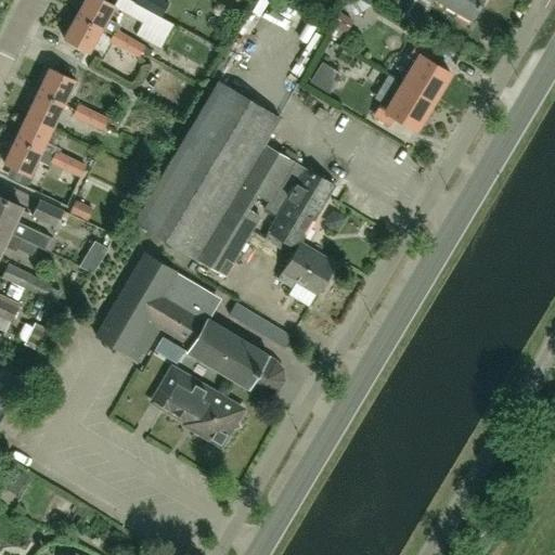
[(101,30),(114,7),(101,0),(84,0),(75,16),(101,30)]
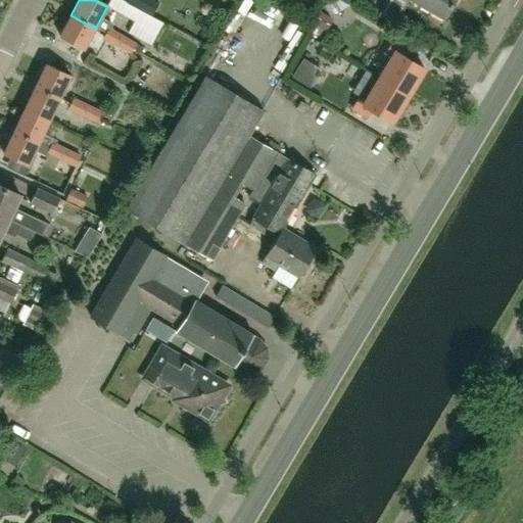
[(127,0),(127,2),(152,16),(159,3),(153,0),(127,0)]
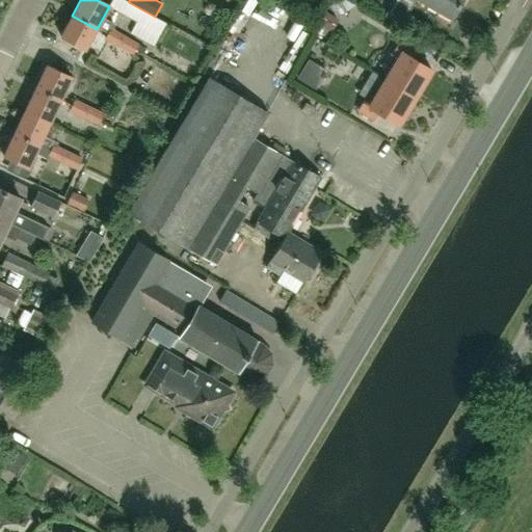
[(401,26),(416,0),(451,21),(462,0),(391,0),(382,16),(401,26)]
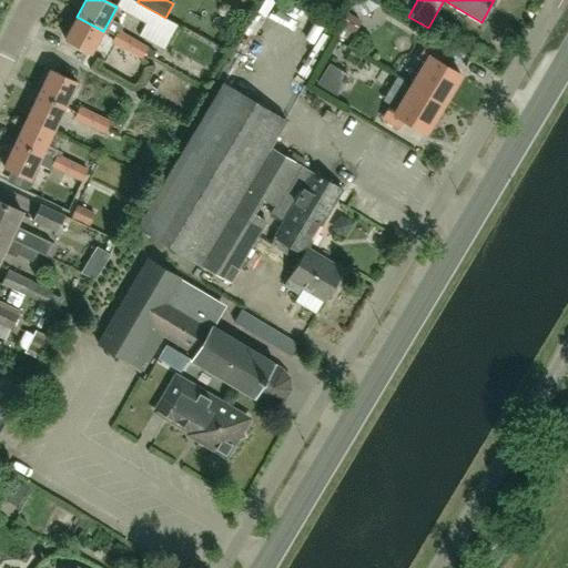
[(286,20),(306,23),(308,11),(288,8),(286,20)]
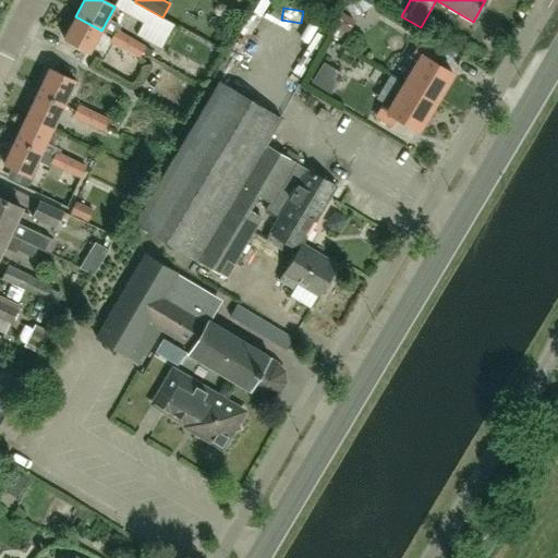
[(101,31),(75,16),(63,39),(88,53),(101,31)]
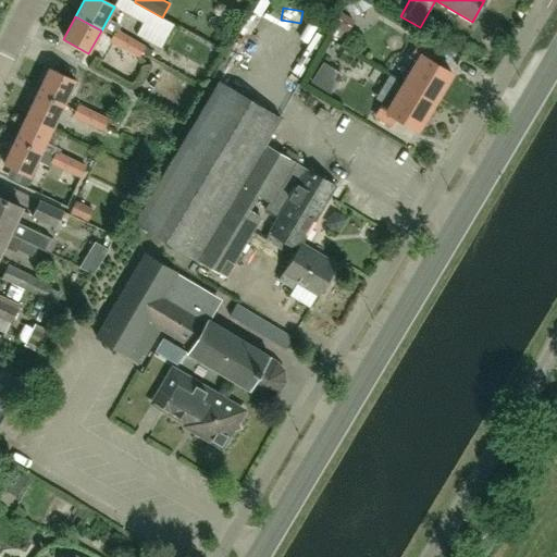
[(124,50),(131,37),(115,29),(109,41),(124,50)]
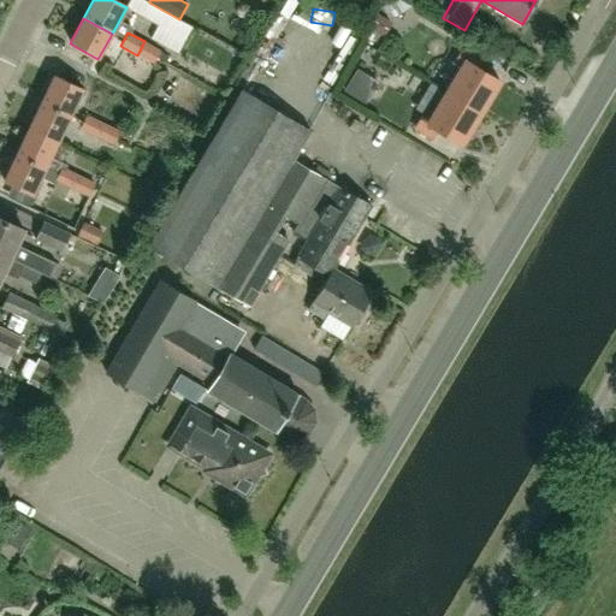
[(161,51),(144,41),(137,55),(153,65),(161,51)]
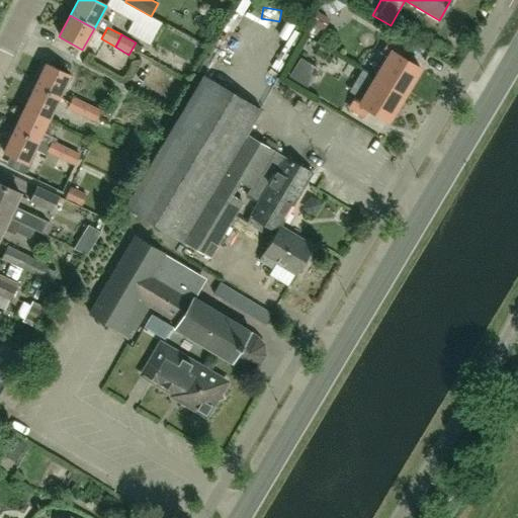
[(311,34),(300,53),(315,61),(326,44),(311,34)]
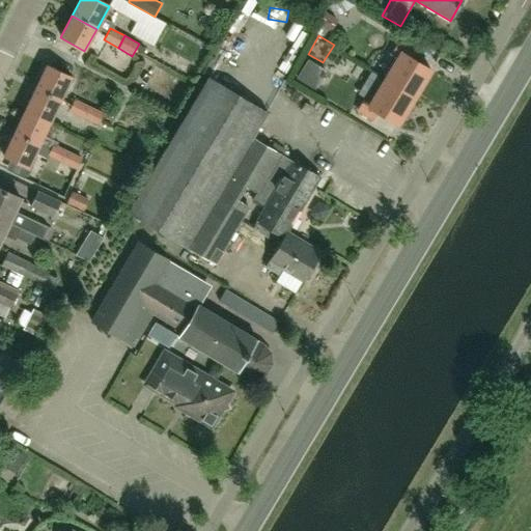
[(398,57),(385,80),(413,98),(429,70),(410,58),(414,51),(398,42),(391,54),(398,57)]
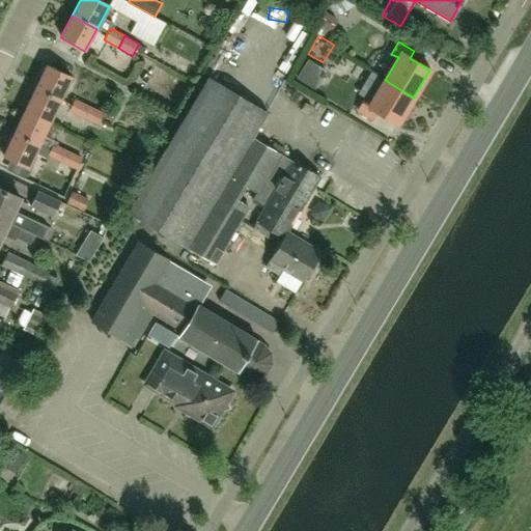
[(59,101),(71,78),(46,65),(34,88),(59,101)]
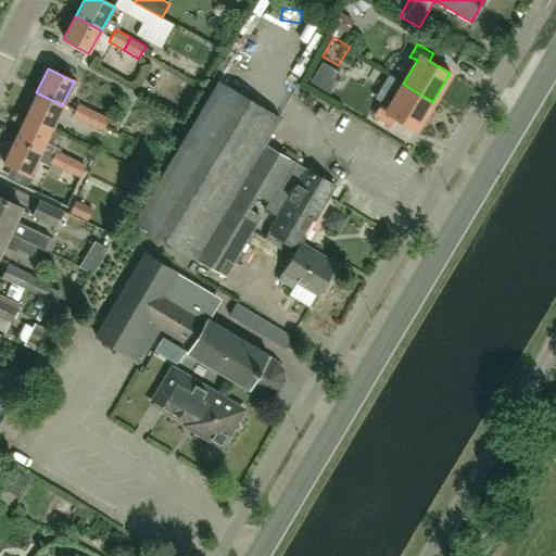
[(194,260),(229,201),(263,146),(278,119),(218,83),(134,224),(194,260)]
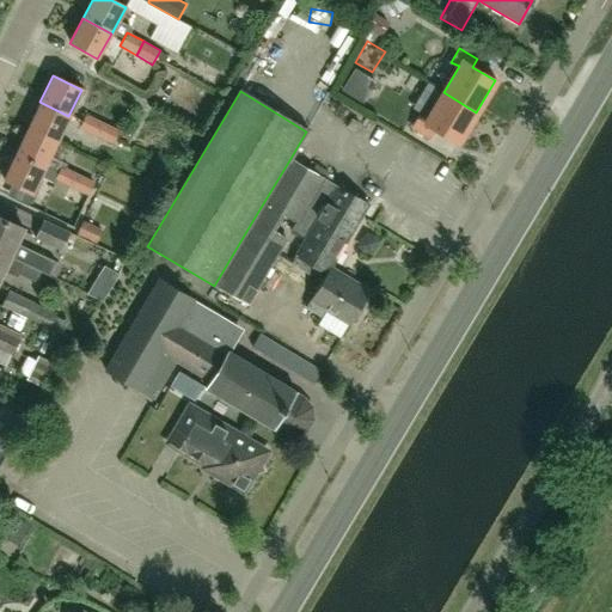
[(458,144),(476,112),(444,92),(427,120),(420,115),(411,128),(429,139),(434,130),(458,144)]
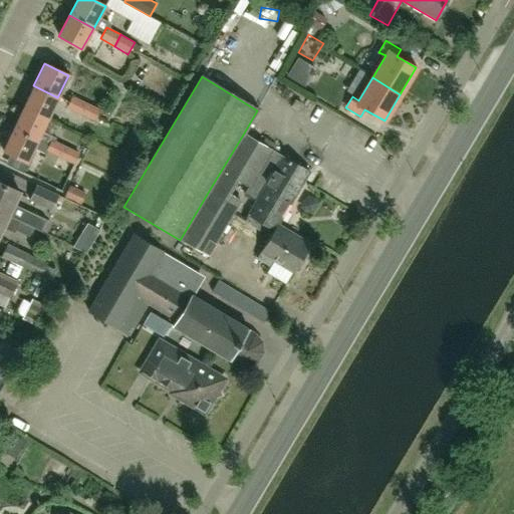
[(57,97),(33,85),(23,107),(47,119),(57,97)]
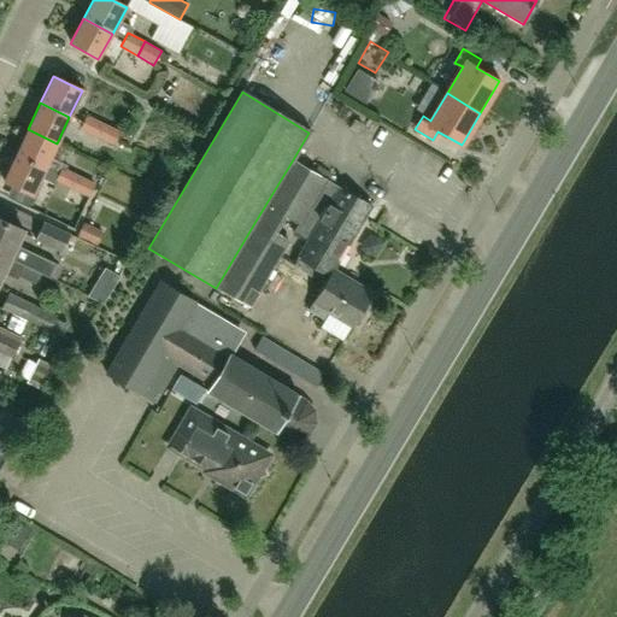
[(80,130),(97,137),(103,123),(86,116),(80,130)]
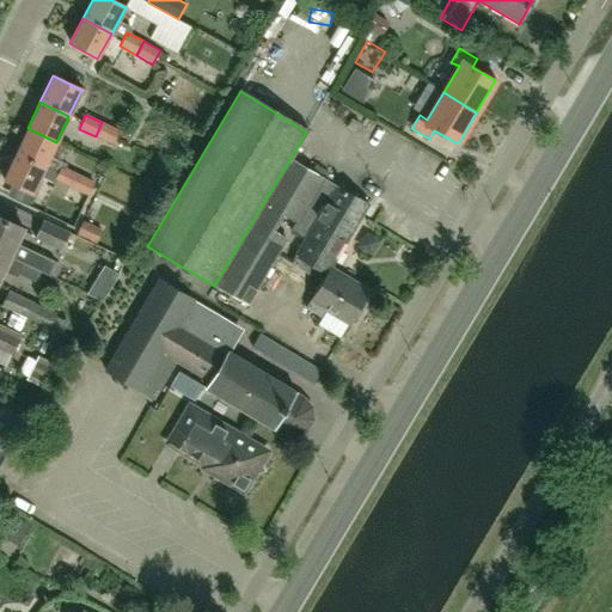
[(344,129),(353,134),(357,126),(350,121),(344,129)]
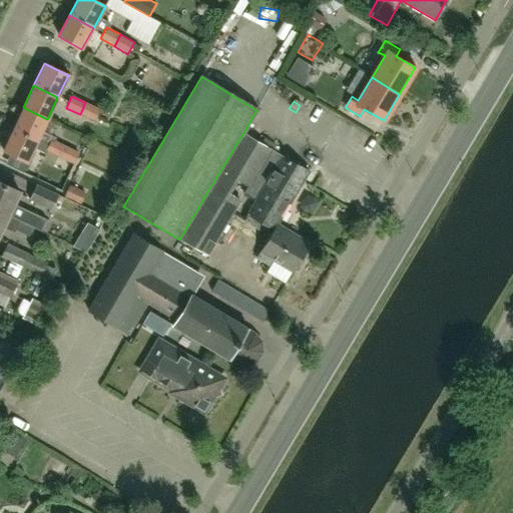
[(94,121),(100,109),(85,102),(80,114),(94,121)]
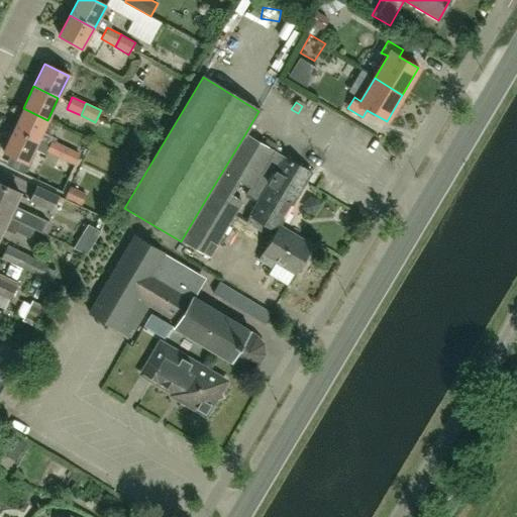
[(23,108),(13,130),(49,147),(54,149),(57,142),(58,141),(40,133),(47,120),(23,108)]
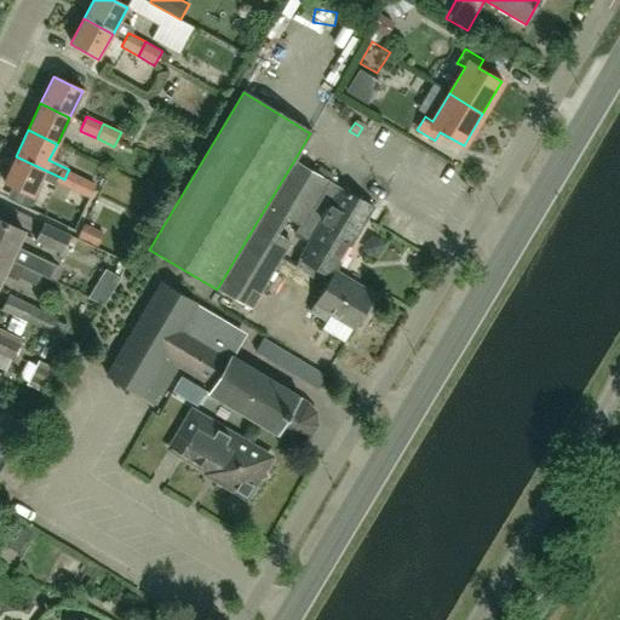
[(32,197),(39,181),(55,188),(57,184),(59,177),(16,156),(3,183),(32,197)]
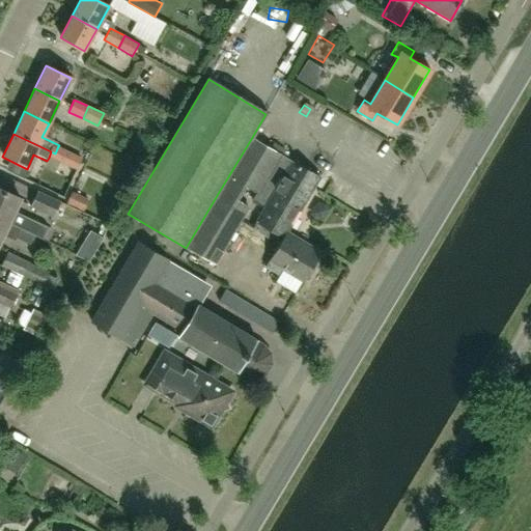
[(279,243),(280,243),(286,233),(318,179),(251,139),(219,192),(247,210),(249,206),(239,200),(246,188),(256,193),(252,201),(263,207),(251,228),(268,239),(269,236),(279,243)]
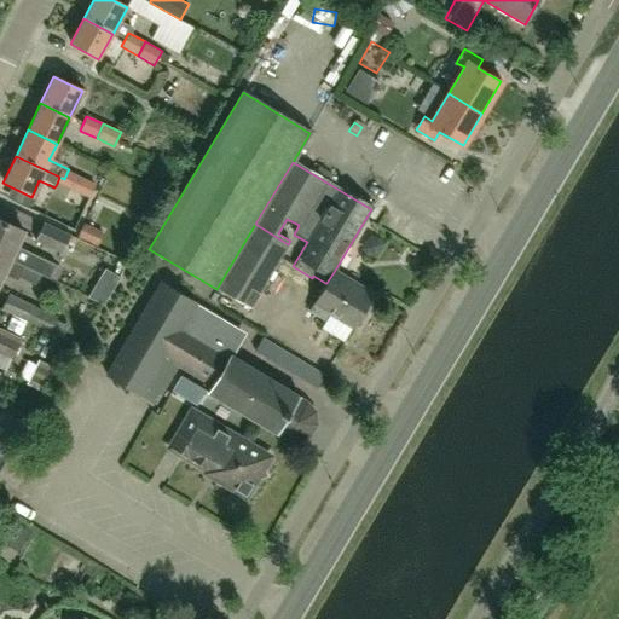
[(59,177),(57,184),(71,190),(79,175),(68,171),(64,179),(59,177)]
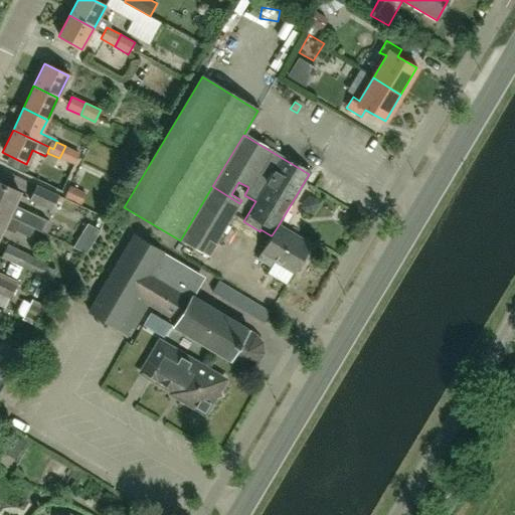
[(65,146),(59,158),(73,165),(79,153),(65,146)]
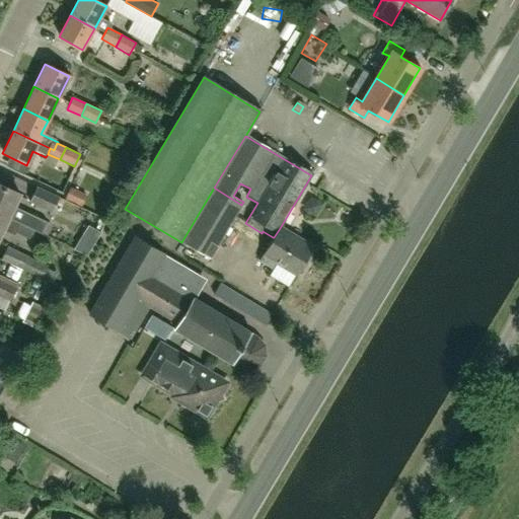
[(0,186),(0,215),(41,234),(46,222),(12,207),(18,195),(0,186)]
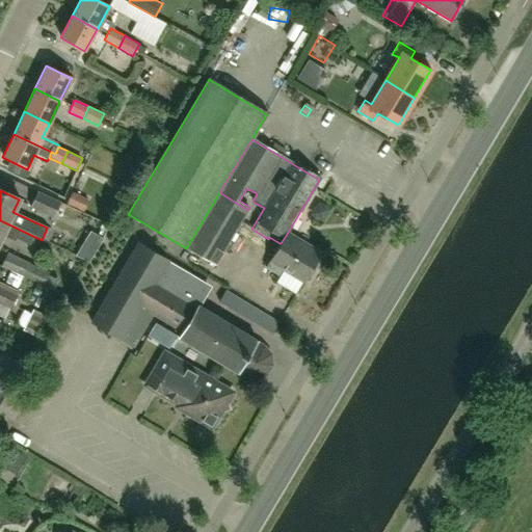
[(29,208),(53,218),(60,203),(37,191),(29,208)]
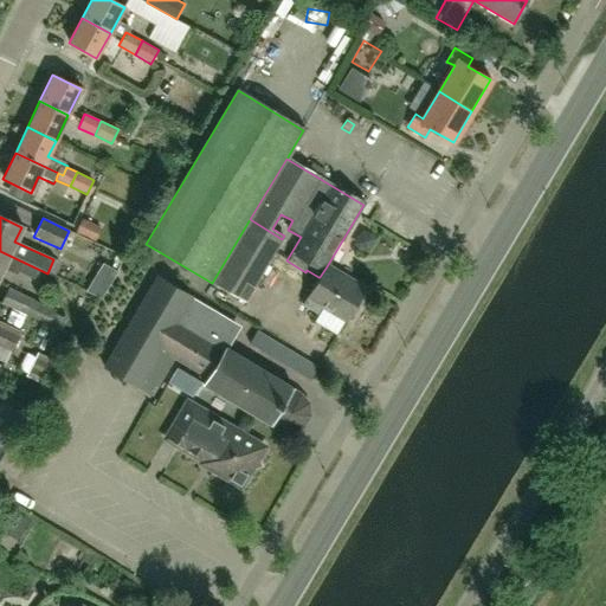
[(244,302),(282,239),(250,219),(212,283),(244,302)]
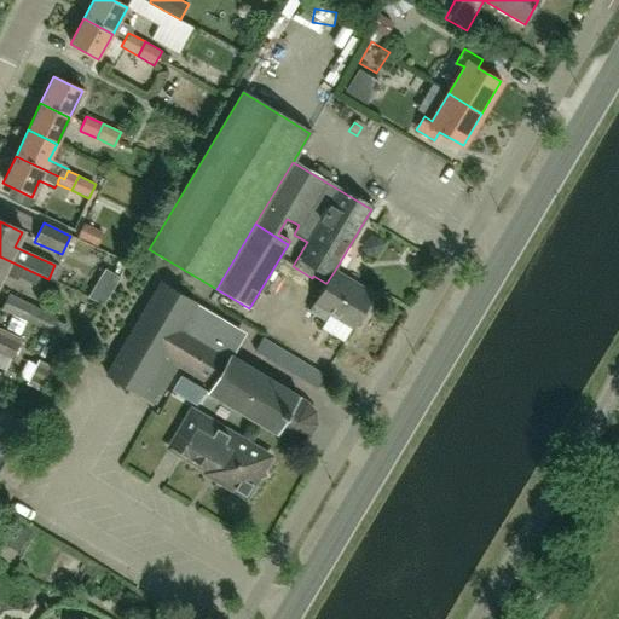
[(47,279),(48,279),(0,256),(0,278),(3,273),(16,279),(17,277),(33,284),(38,275),(47,279)]
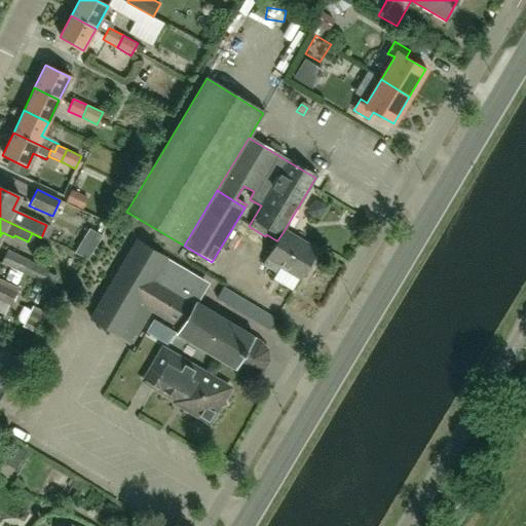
[(300,279),(302,276),(316,252),(284,231),(277,240),(276,240),(262,264),(275,272),(278,266),(300,279)]
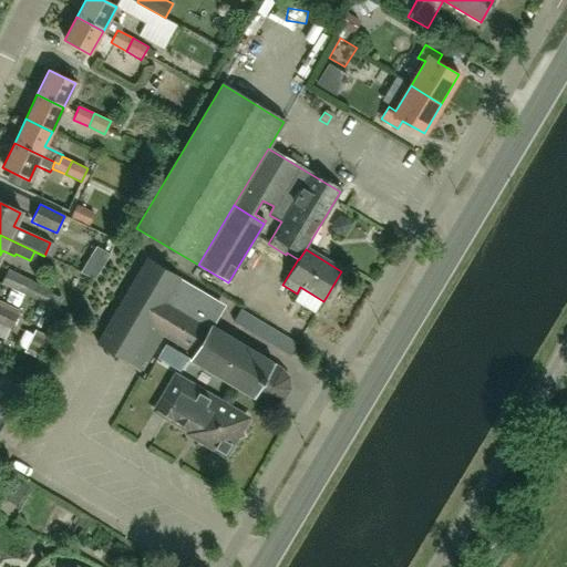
[(274,364),(212,327),(222,309),(200,297),(203,294),(179,279),(147,259),(98,343),(143,370),(164,334),(195,354),(191,363),(251,400),(254,398),(260,401),(271,403),(281,400),(287,390),(286,380),(279,371),(272,367),(274,364)]
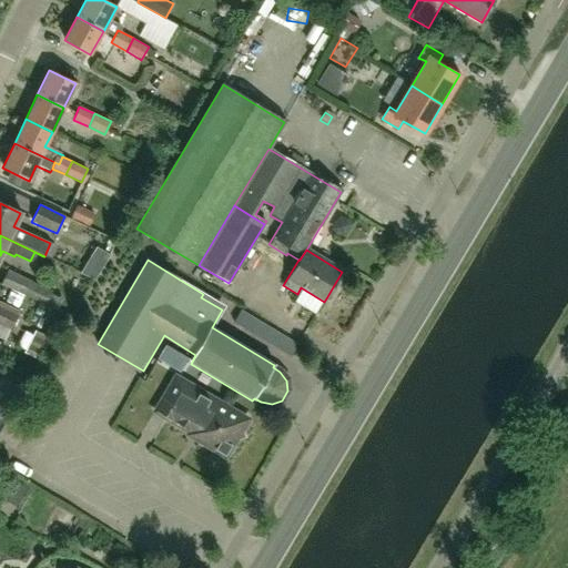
[(1,284),(44,305),(58,311),(63,297),(60,296),(59,297),(51,293),(52,291),(8,270),(1,284)]
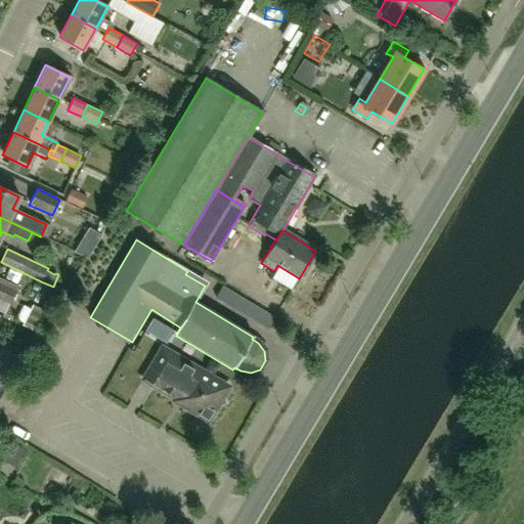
[(0,299),(10,304),(16,291),(0,282),(0,299)]
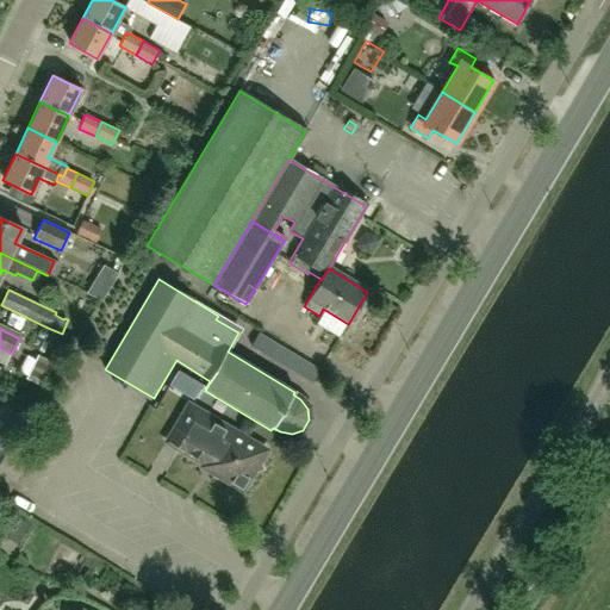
[(251,346),(273,359),(280,347),(259,334),(251,346)]
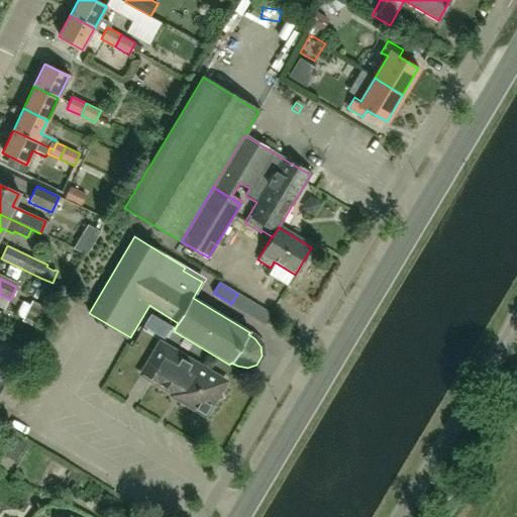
[(223,386),(222,381),(159,343),(140,373),(152,380),(150,383),(171,395),(170,397),(201,416),(206,415),(223,386)]
